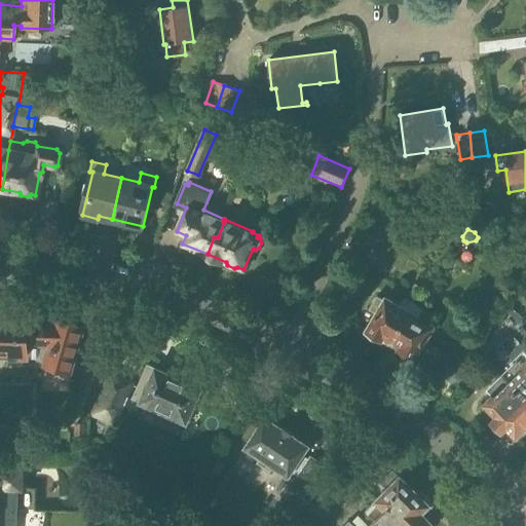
[(412,288),(421,293),(428,282),(419,276),(412,288)]
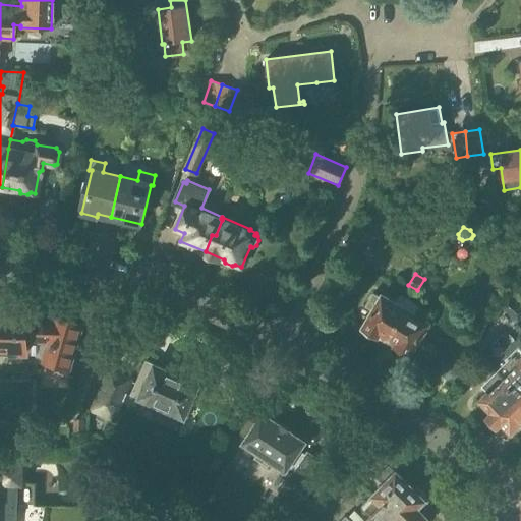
[(431,283),(424,279),(417,290),(424,294),(431,283)]
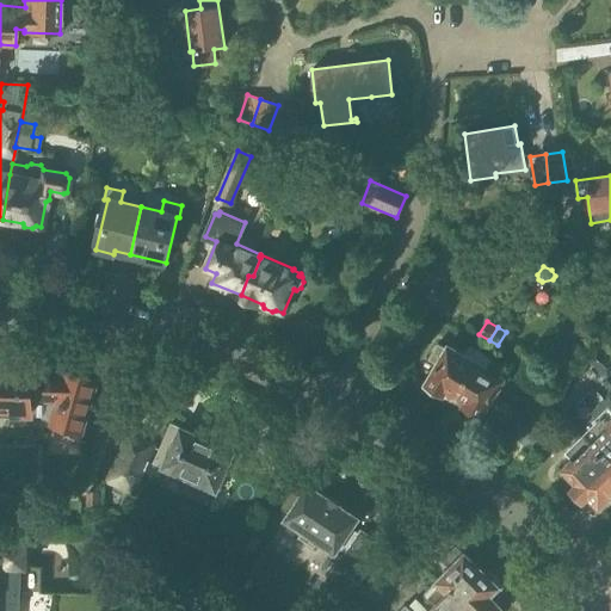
[(609,377),(610,374),(610,359),(610,356),(610,346),(604,341),(586,359),(609,377)]
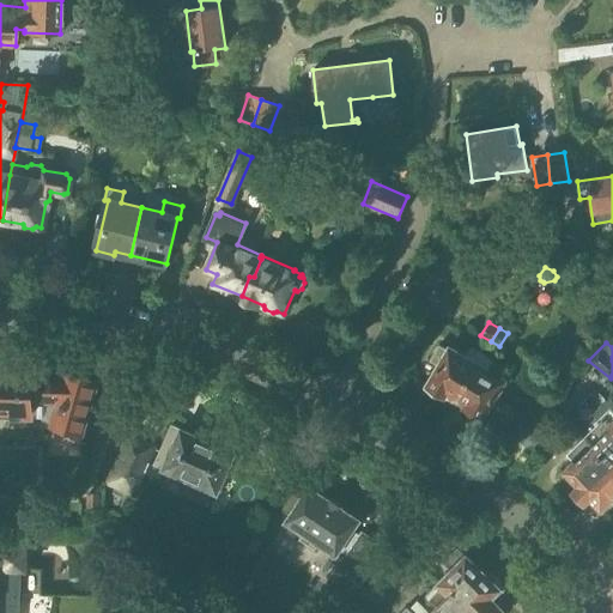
[(428,386),(455,401),(483,356),(471,347),(466,357),(450,347),(448,350),(441,345),(431,360),(439,365),(428,386)]
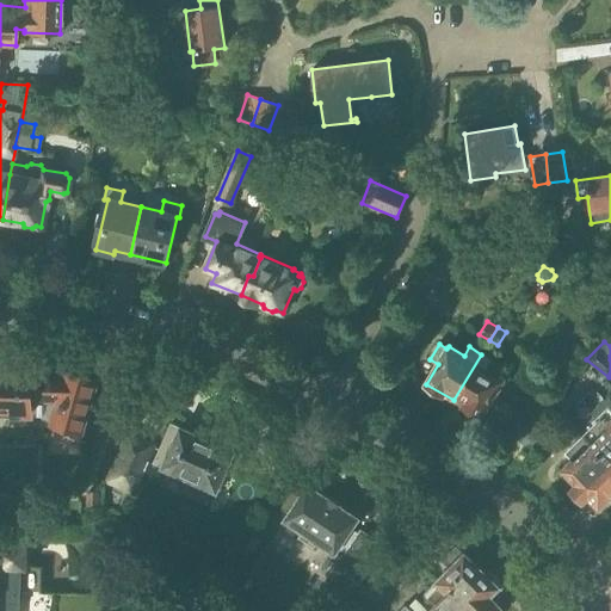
[(481,355),(454,400),(483,418),(506,380),(504,378),(507,370),(481,355)]
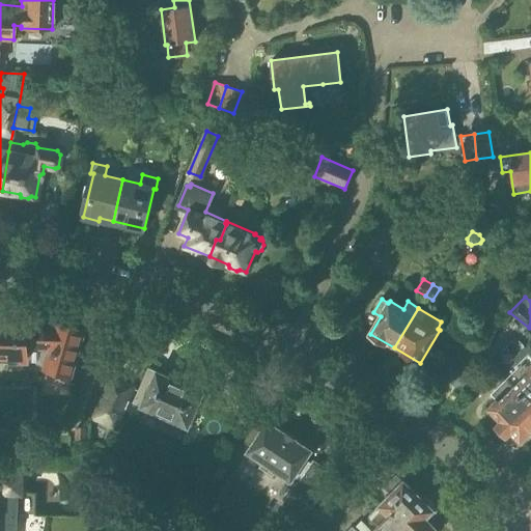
[(0,317),(0,360),(9,360),(11,363),(18,363),(21,361),(27,361),(27,351),(50,351),(46,368),(72,375),(84,332),(77,330),(75,327),(68,325),(65,327),(58,324),(57,328),(44,328),(45,322),(28,320),(28,318),(0,317)]
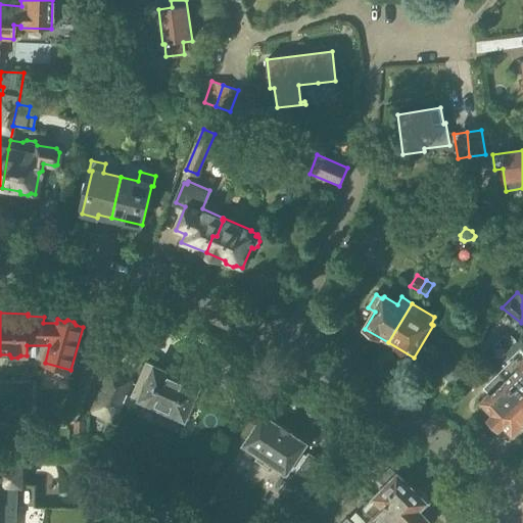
[(479,357),(468,344),(440,371),(453,383),(479,357)]
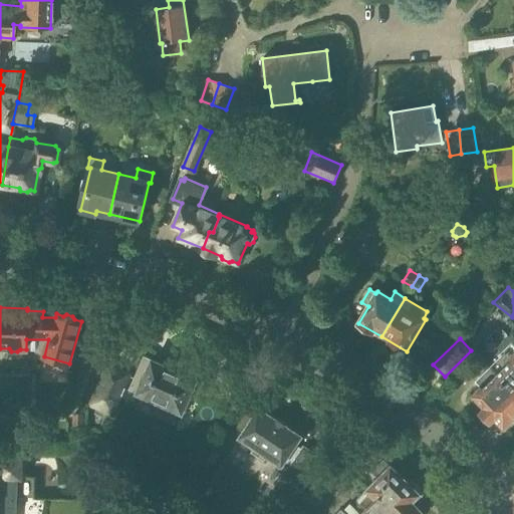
[(513,340),(499,354),(500,355),(489,367),(513,392),(513,340)]
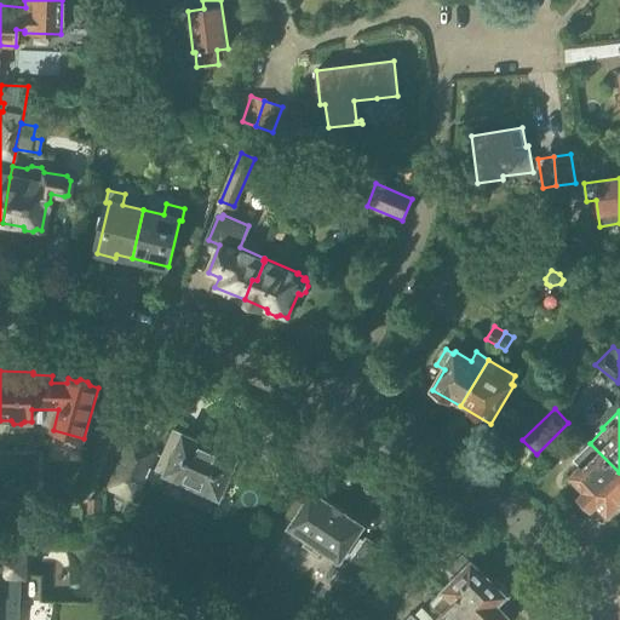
[(577,440),(583,434),(570,423),(561,434),(567,440),(577,440)]
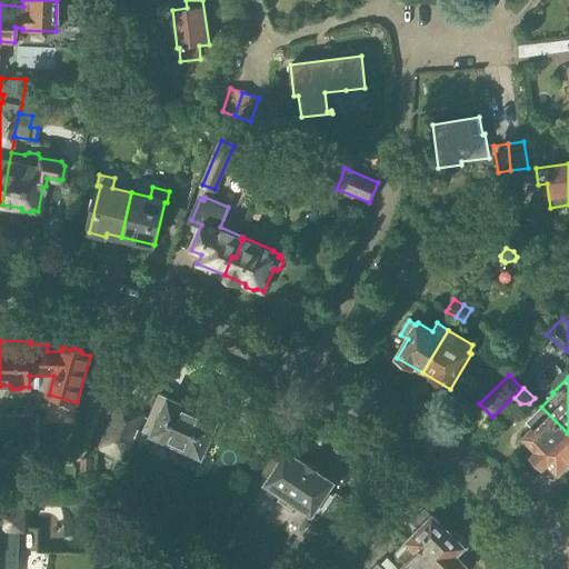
[(219,441),(227,423),(160,393),(143,431),(201,457),(210,438),(219,441)]
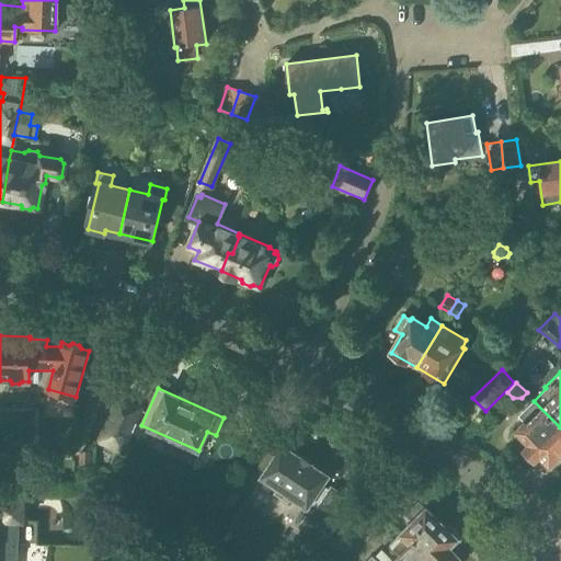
[(560,427),(534,401),(519,415),(524,421),(514,431),(527,444),(523,448),(537,462),(541,458),(551,467),(560,458),(560,459),(560,427)]
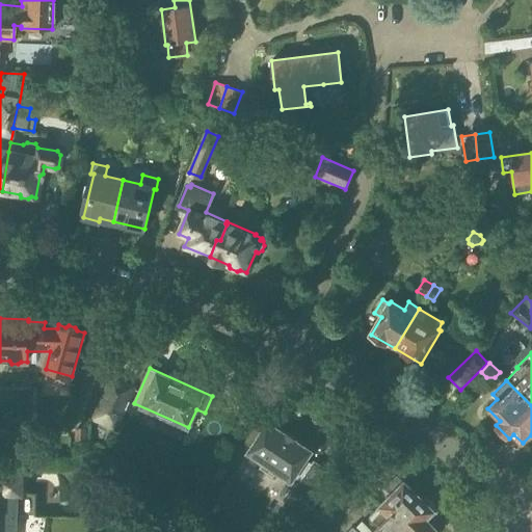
[(106,392),(100,404),(123,414),(128,402),(106,392)]
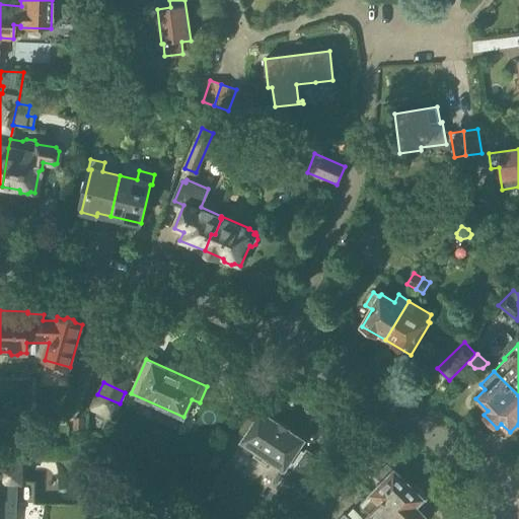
[(263,412),(243,441),(257,451),(254,456),(267,464),(270,459),(285,469),(288,465),(295,470),(293,471),(313,485),(326,464),(307,451),(306,453),(299,448),(304,440),(288,429),(287,431),(278,424),(279,423),(263,412)]
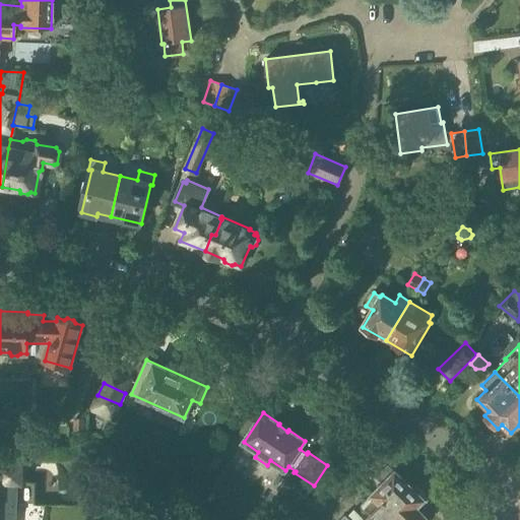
[(84,419),(74,419),(74,431),(84,432),(84,419)]
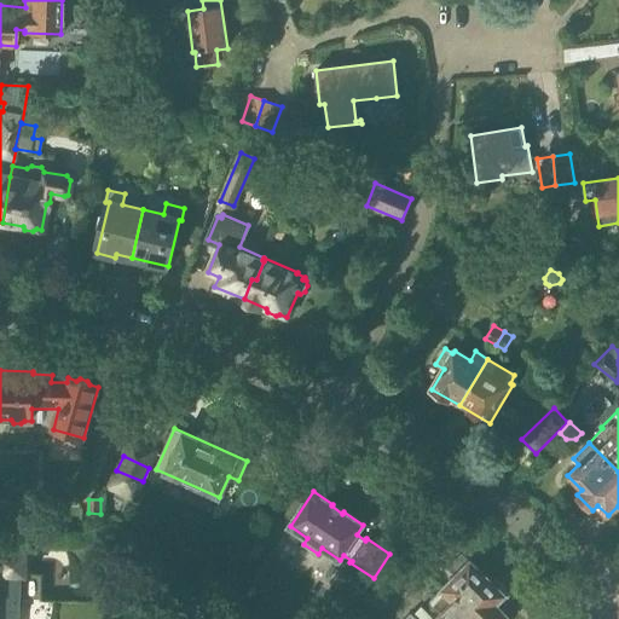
[(414,542),(405,551),(421,567),(429,557),(414,542)]
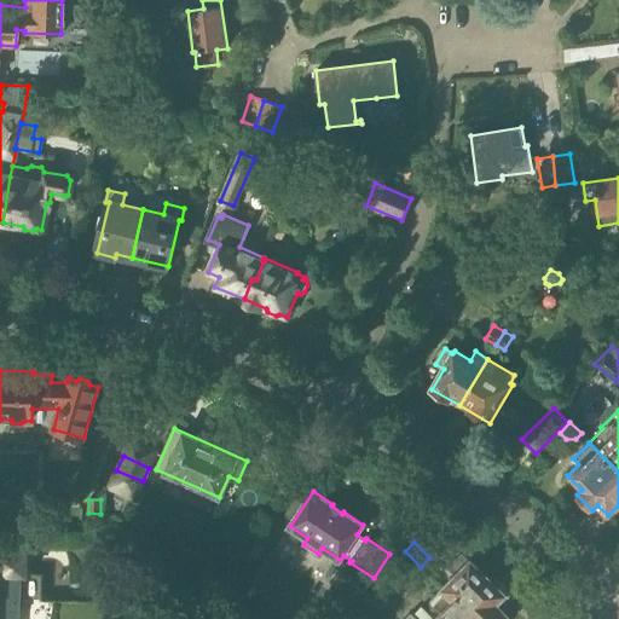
[(455,577),(444,589),(447,593),(456,601),(461,596),(484,618),(507,618),(509,617),(504,612),(505,609),(505,597),(504,596),(505,594),(503,591),(503,585),(497,580),(491,580),(463,553),(447,570),(455,577)]
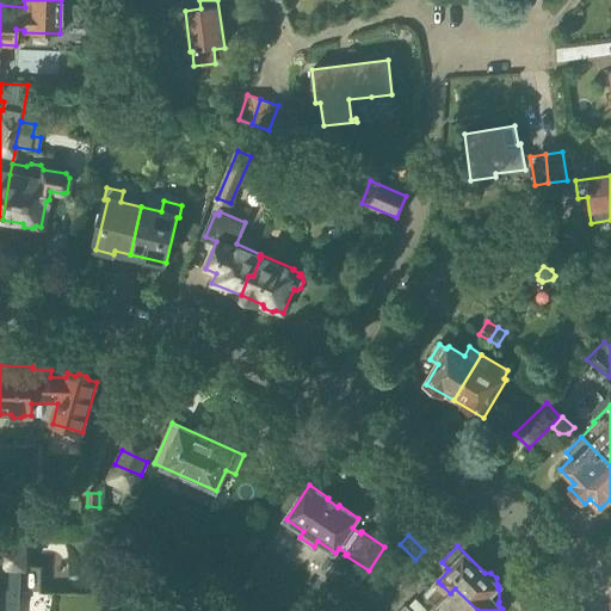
[(0,610),(17,610),(19,592),(22,592),(42,592),(43,567),(26,566),(28,549),(1,548),(0,566),(0,610)]
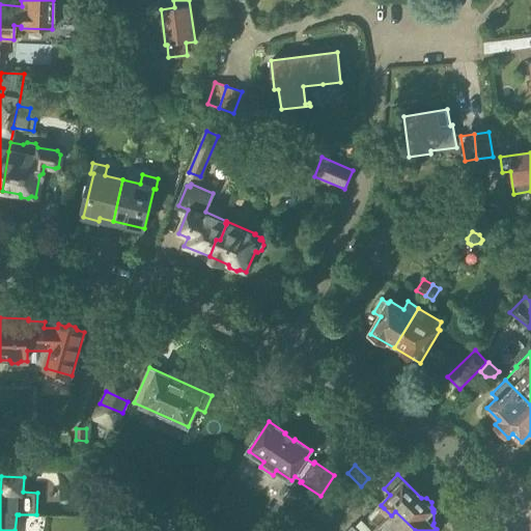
[(355,530),(353,528),(350,530),(415,530),(395,511),(391,515),(384,508),(371,520),(379,527),(374,530),(355,530)]
